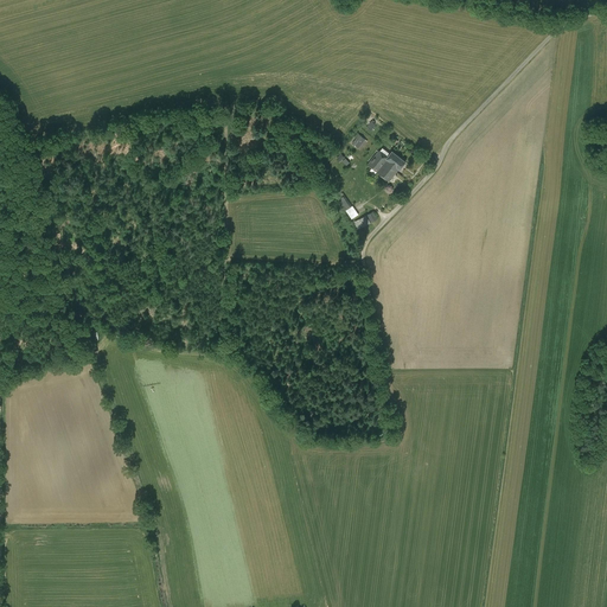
[(355,136),(357,138),(352,144),(358,148),(365,140),(357,133),(355,136)]
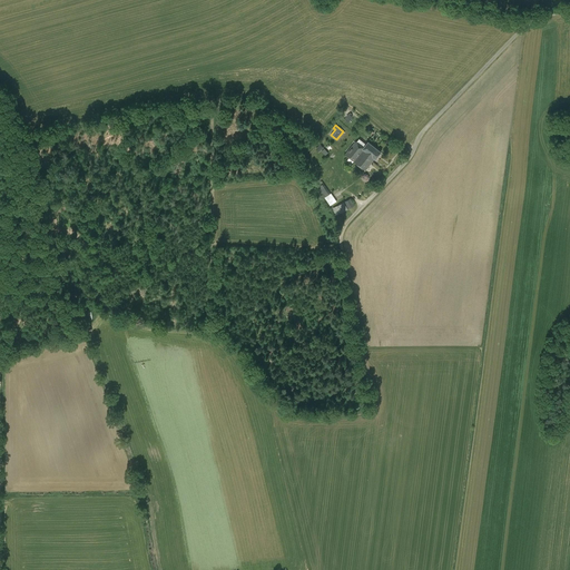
[(346,154),(354,161),(362,153),(373,161),(375,158),(375,159),(381,153),(369,143),(364,148),(356,141),(346,154)]
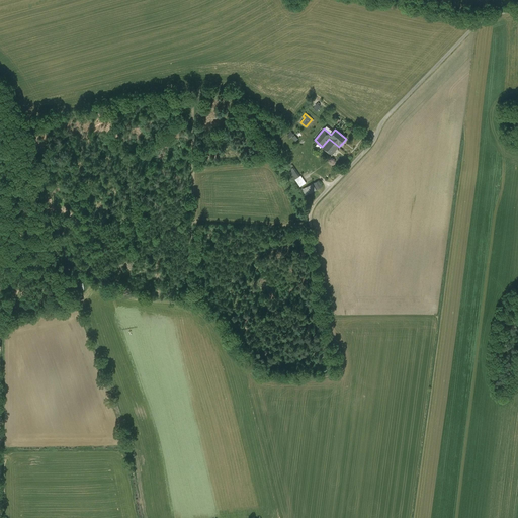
[(286,136),(294,143),(298,138),(290,131),(286,136)]
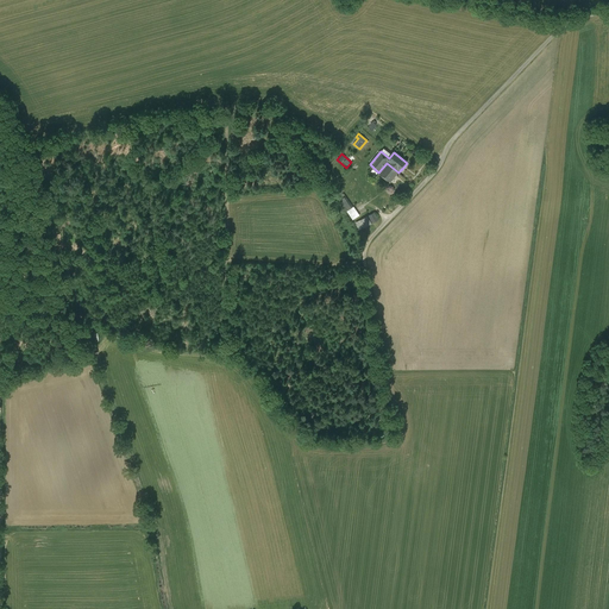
[(387,163),(378,173),(390,182),(399,173),(387,163)]
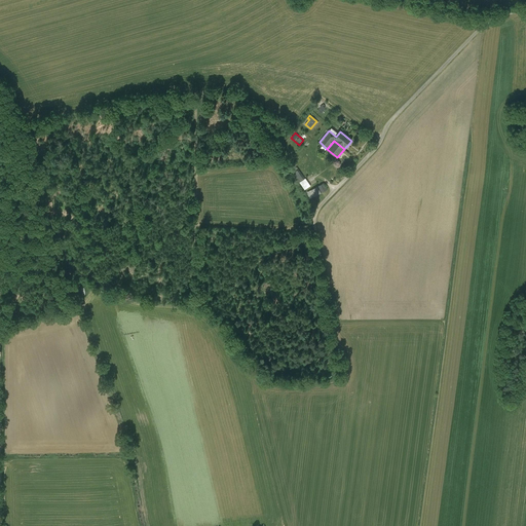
[(305,179),(299,170),(293,173),(299,182),(305,179)]
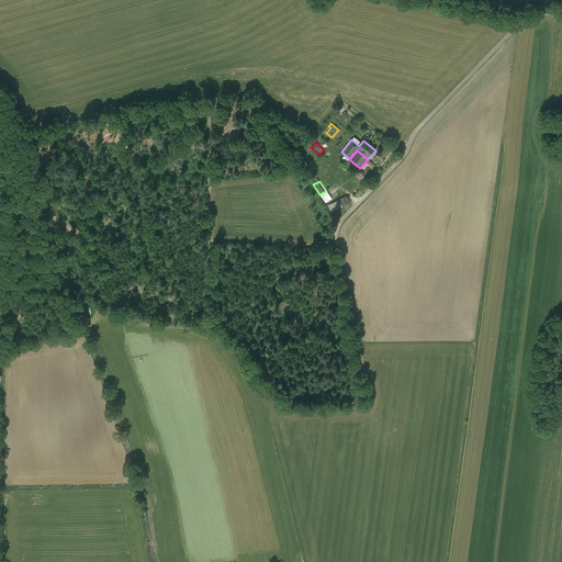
[(326,203),(332,199),(326,191),(321,194),(326,203)]
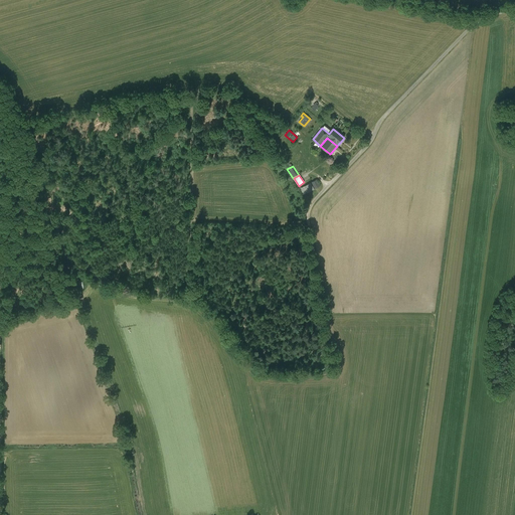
[(315,189),(321,186),(317,179),(311,183),(315,189)]
